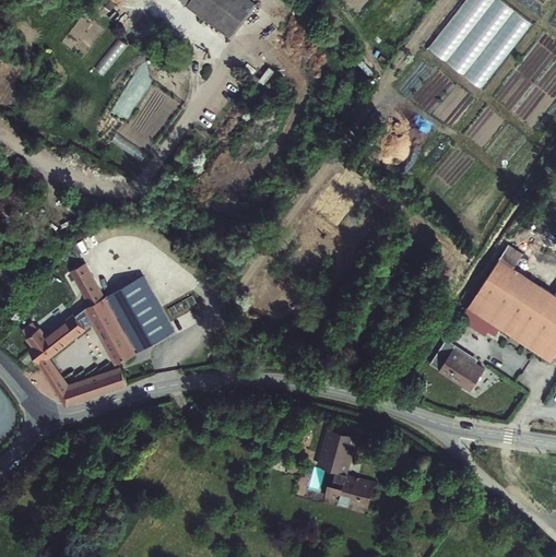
[(253,7),(244,0),(189,0),(184,8),(227,40),(253,7)]
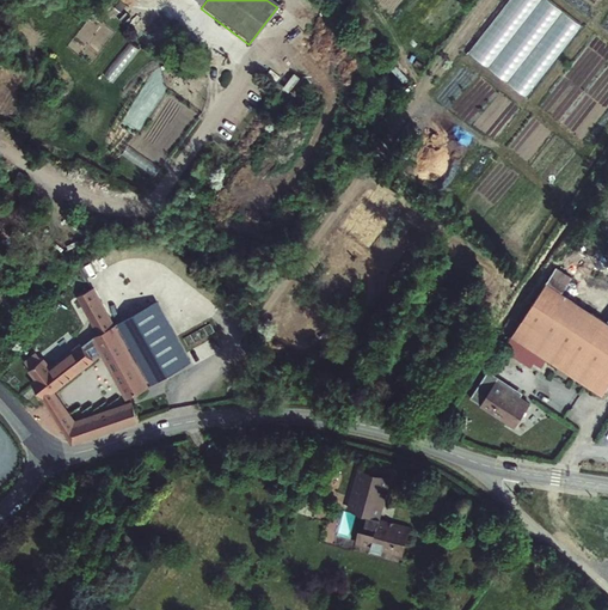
[(548,0),(507,0),(468,54),(527,97),(582,24),(548,0)]
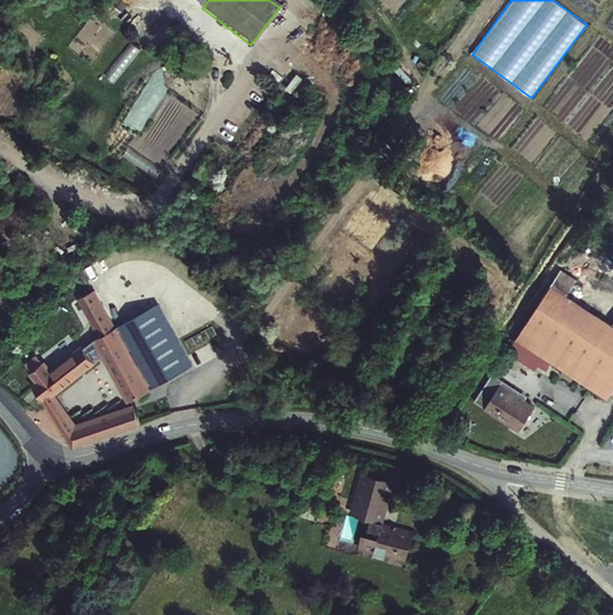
[(559,270),(548,287),(564,297),(575,280),(559,270)]
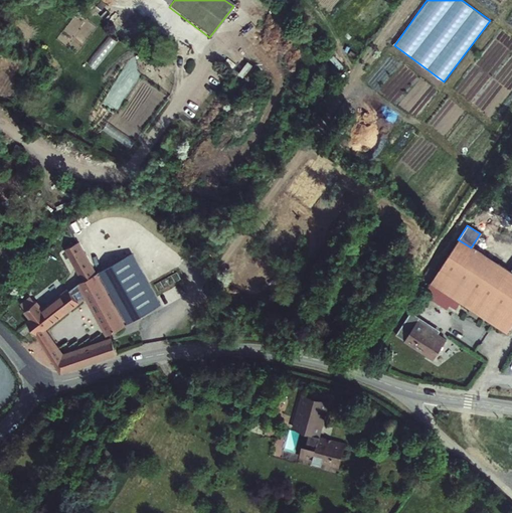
[(65,245),(77,267),(90,259),(78,239),(65,245)]
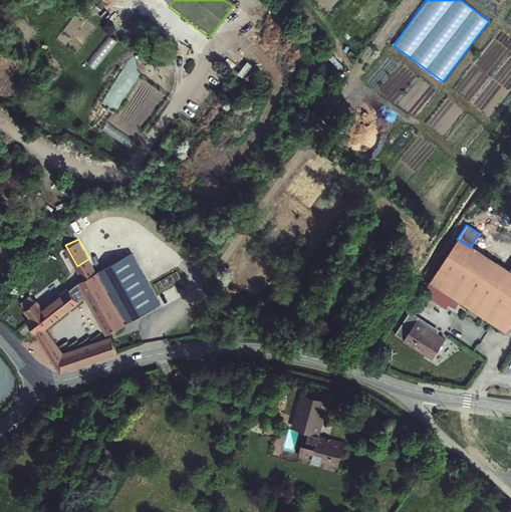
[(465,307),(503,331),(510,319),(510,273),(470,247),(457,239),(428,284),(465,307)]
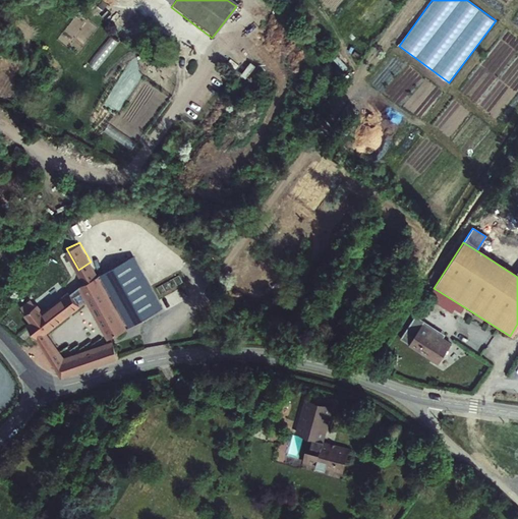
[(84,280),(80,283),(109,336),(117,331),(126,326),(109,295),(98,274),(91,262),(78,270),(84,280)]
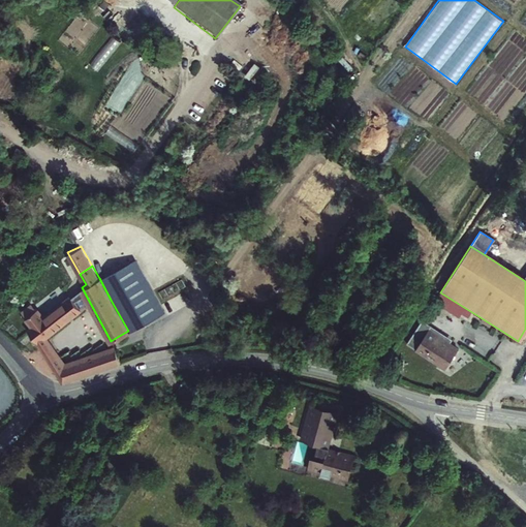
[(121,293),(111,300),(128,331),(145,321),(161,313),(144,282),(121,293)]
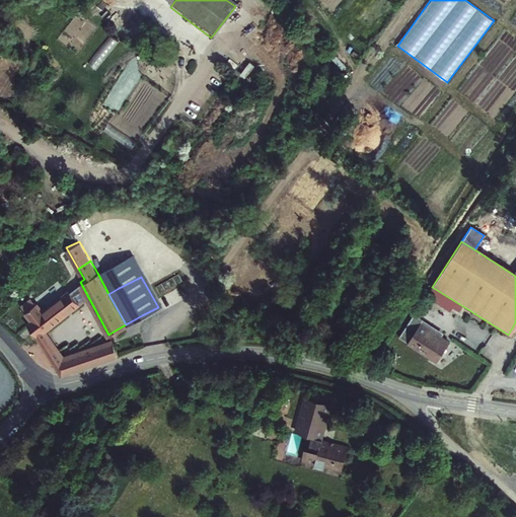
[(469,310),(432,287),(426,297),(447,310),(449,306),(456,311),(458,308),(467,313),(469,310)]
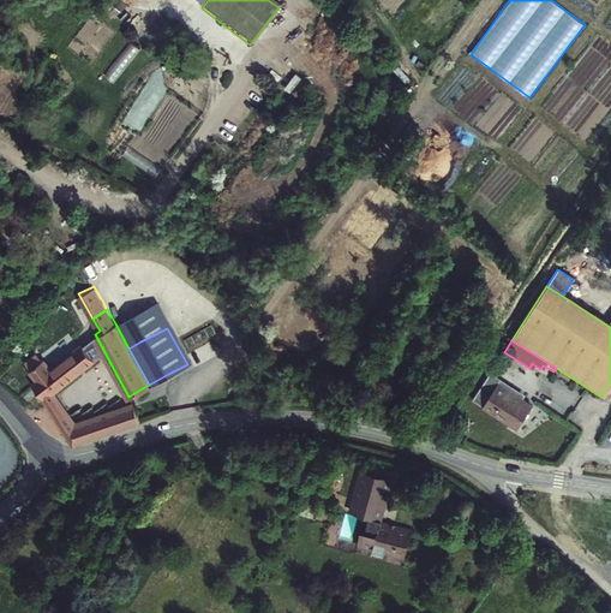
[(94,357),(84,341),(48,367),(41,358),(30,368),(36,376),(31,380),(46,400),(57,394),(53,388),(94,357)]
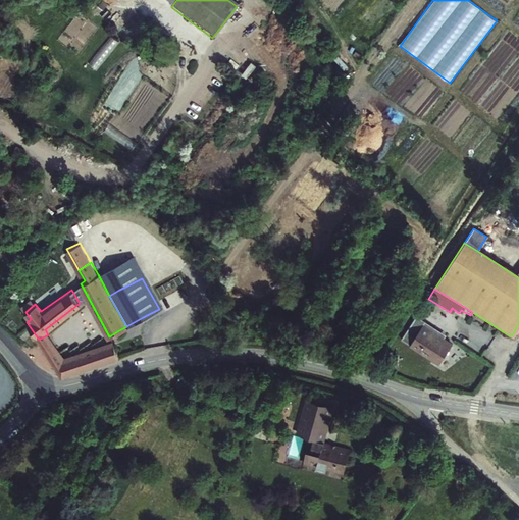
[(399,341),(408,346),(420,327),(440,341),(443,336),(414,318),(399,341)]
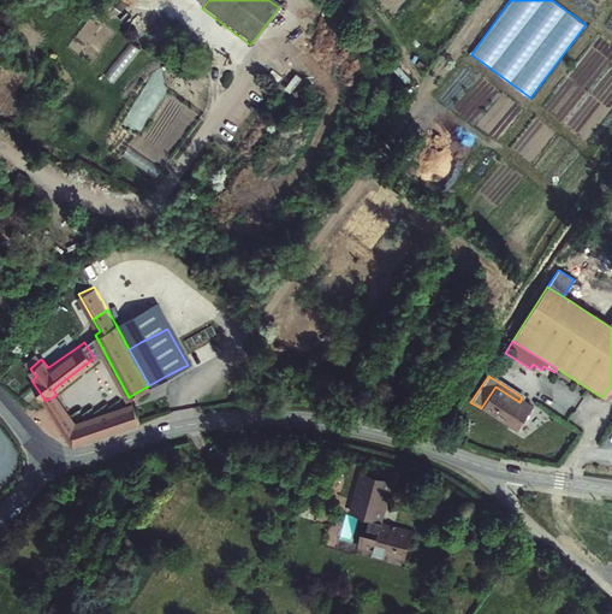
[(520,402),(495,387),(481,408),(515,431),(529,408),(520,402)]
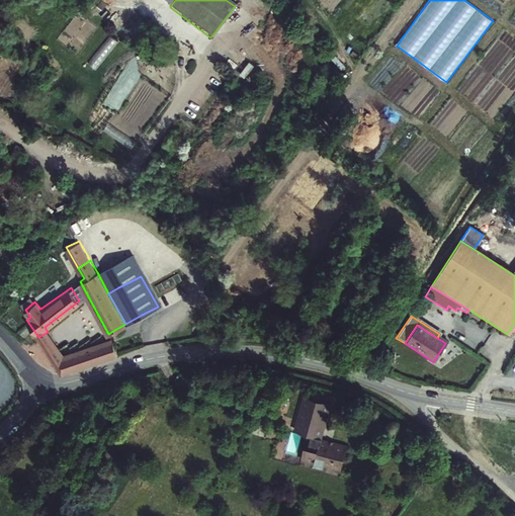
[(48,332),(38,337),(44,345),(52,340),(48,332)]
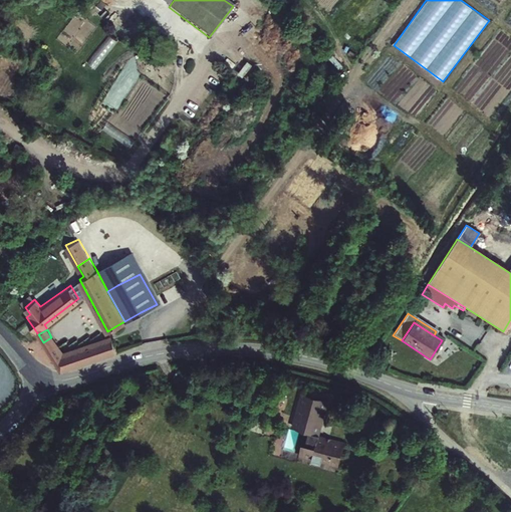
[(51,337),(43,342),(47,347),(61,368),(115,351),(113,344),(110,339),(61,351),(51,337)]
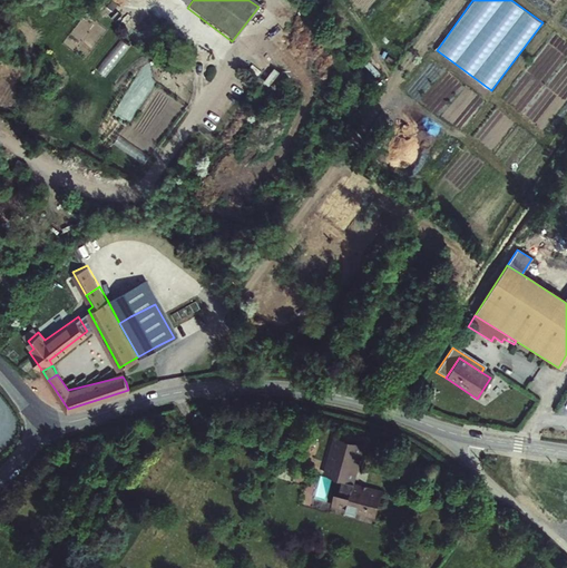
[(371,451),(360,449),(345,444),(329,506),(344,510),(342,517),(352,520),(354,512),(372,517),(379,493),(361,489),(371,451)]
